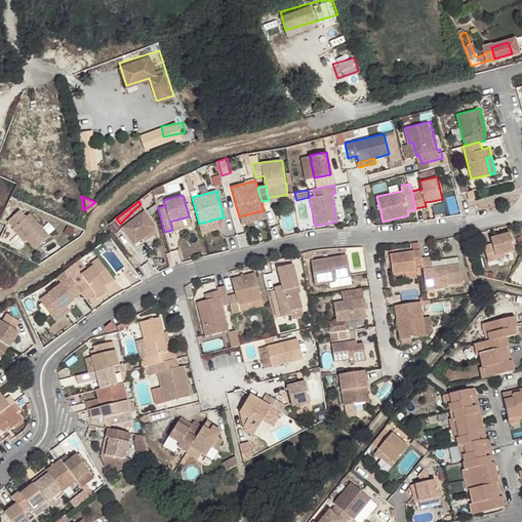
[(25,237),(32,245),(46,231),(18,203),(3,219),(10,226),(11,225),(25,237)]
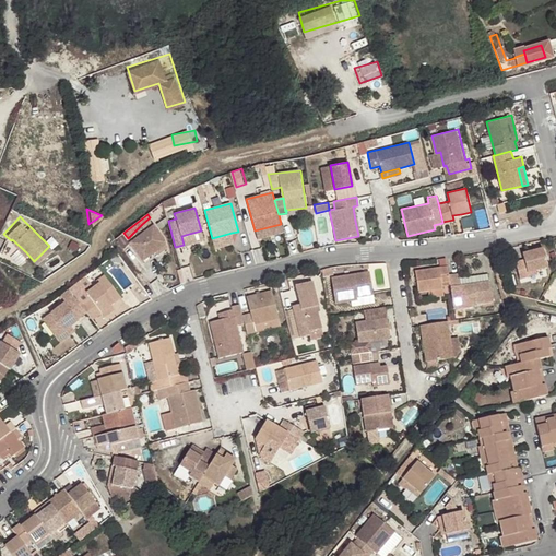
[(132,234),(128,238),(130,243),(155,225),(150,217),(142,224),(132,234)]
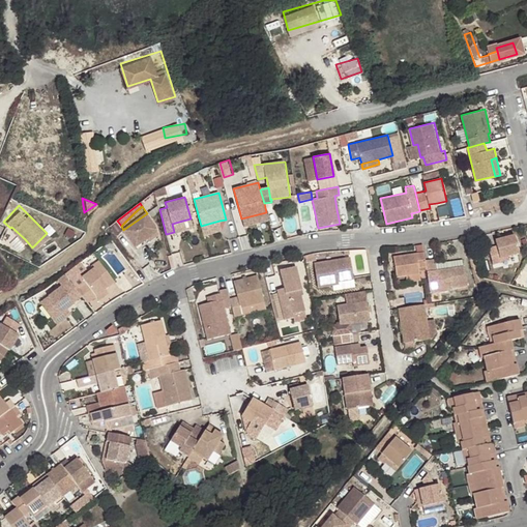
[(345,207),(337,209),(340,224),(347,223),(345,207)]
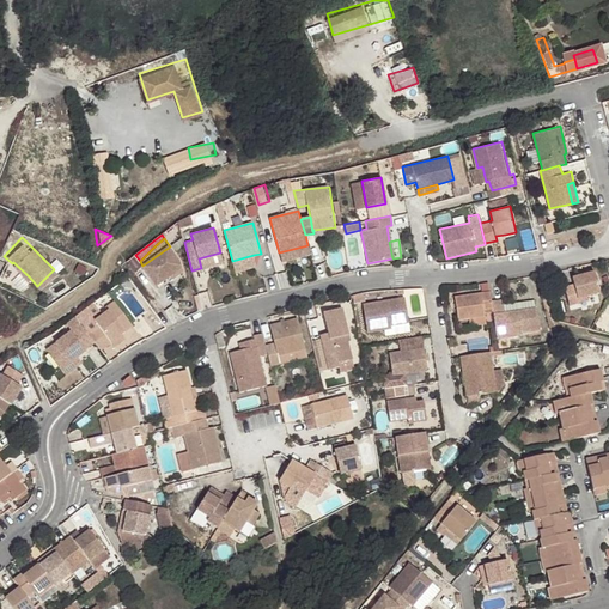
[(281,262),(310,254),(308,245),(279,253),(281,262)]
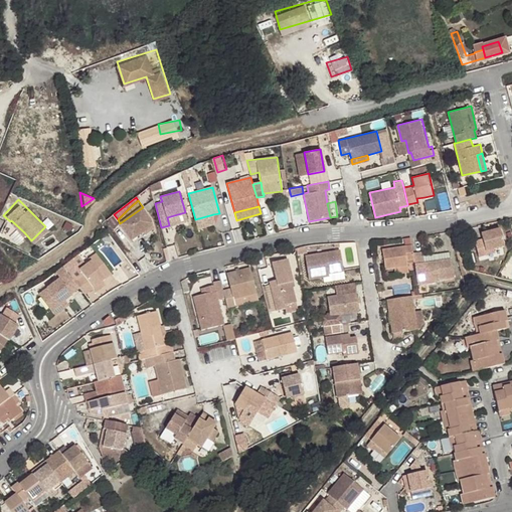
[(143,207),(120,223),(133,240),(153,225),(151,218),(143,207)]
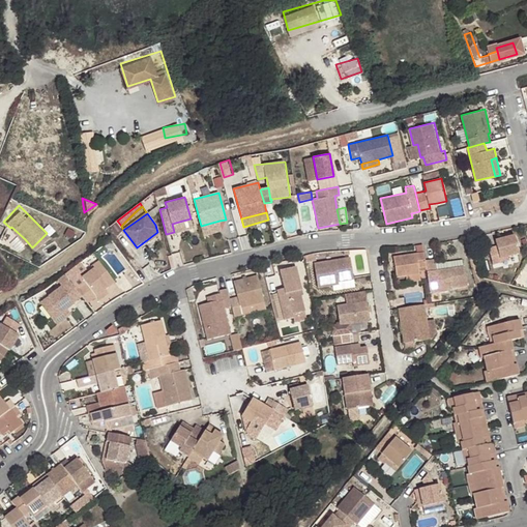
[(201,226),(204,235),(222,230),(220,221),(201,226)]
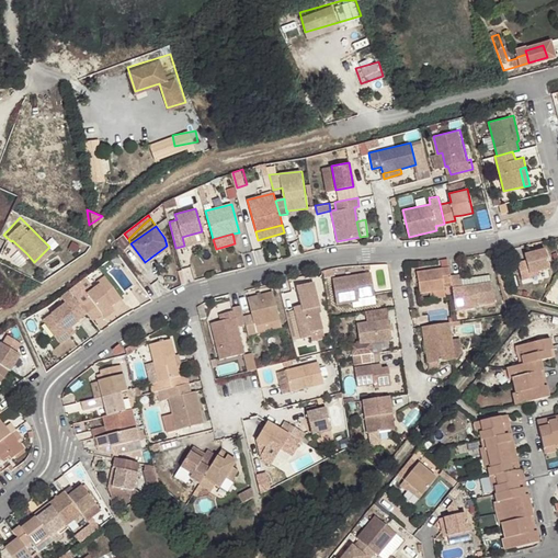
[(23,257),(26,253),(12,240),(11,241),(10,242),(23,257)]
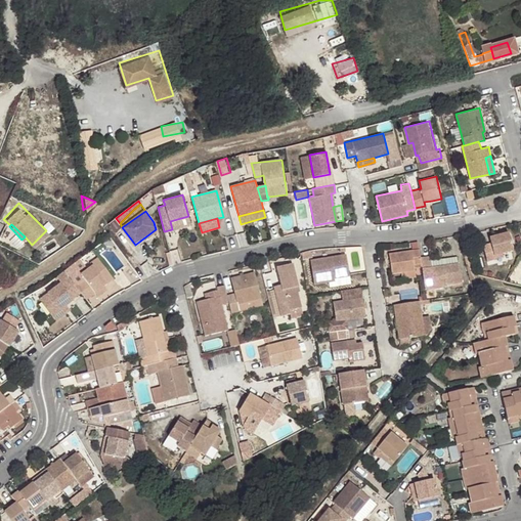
[(495,255),(503,253),(514,250),(509,231),(490,235),(491,242),(482,243),(487,260),(496,258),(495,255)]
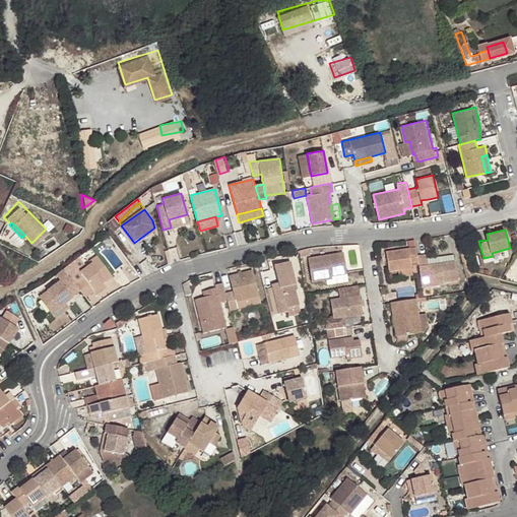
[(416,254),(415,246),(385,251),(388,271),(396,270),(411,268),(410,262),(417,261),(416,254)]
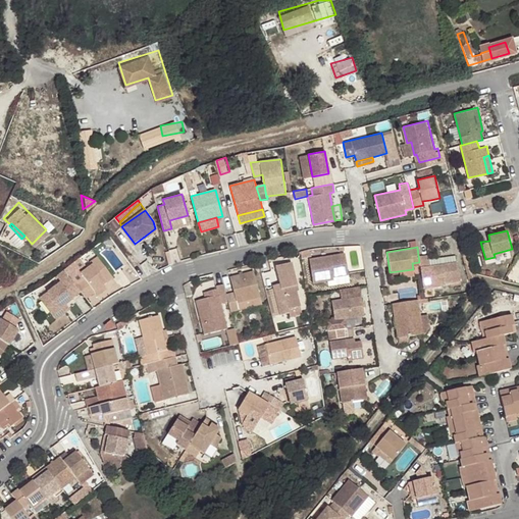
[(90,250),(83,255),(86,259),(93,254),(90,250)]
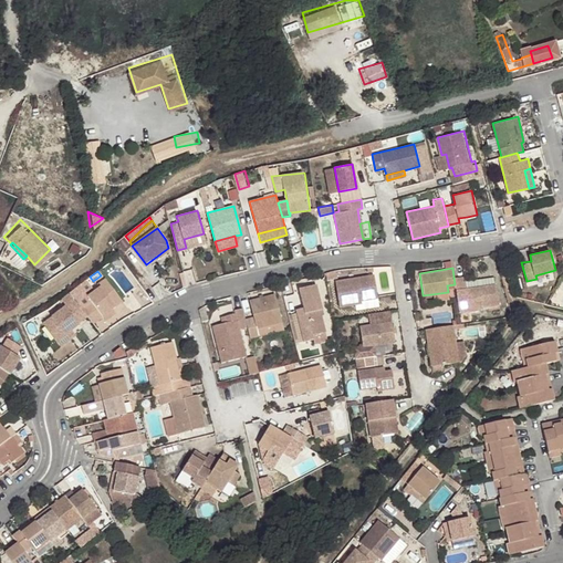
[(358,299),(363,299),(379,296),(376,274),(337,280),(341,305),(358,303),(358,299)]
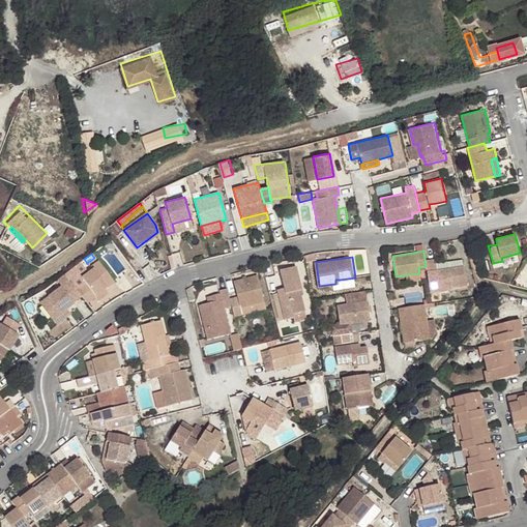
[(435,257),(425,259),(426,266),(430,291),(450,288),(450,286),(457,285),(458,290),(468,288),(466,273),(465,273),(464,265),(463,265),(437,270),(436,262),(435,257)]
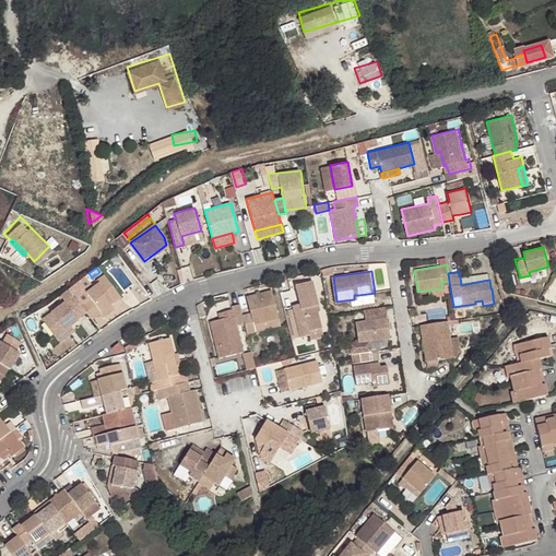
[(460,276),(461,285),(488,280),(487,272),(460,276)]
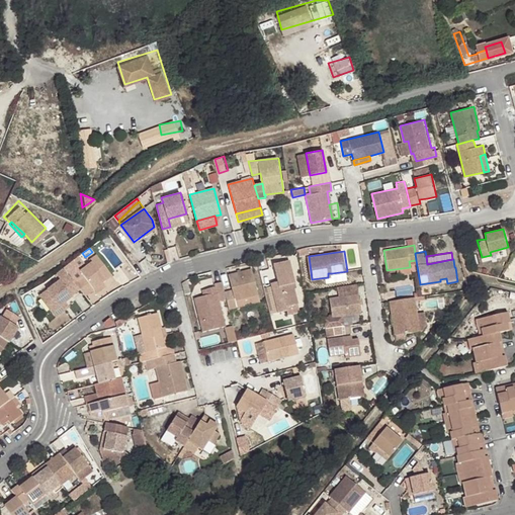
[(81,288),(86,295),(94,288),(104,281),(113,275),(97,253),(89,258),(83,262),(85,265),(80,269),(84,276),(76,282),(81,288)]
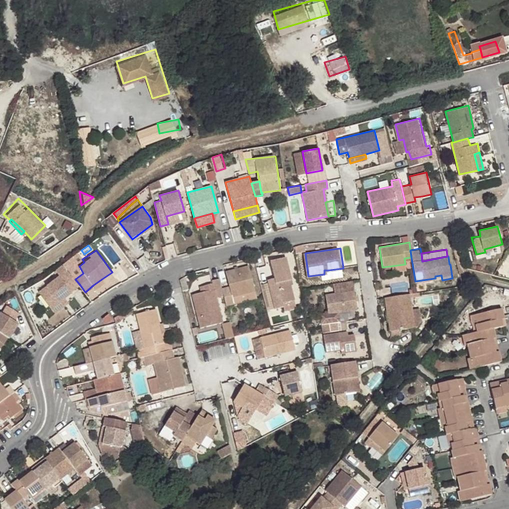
[(72,257),(63,263),(68,270),(71,273),(79,266),(72,257)]
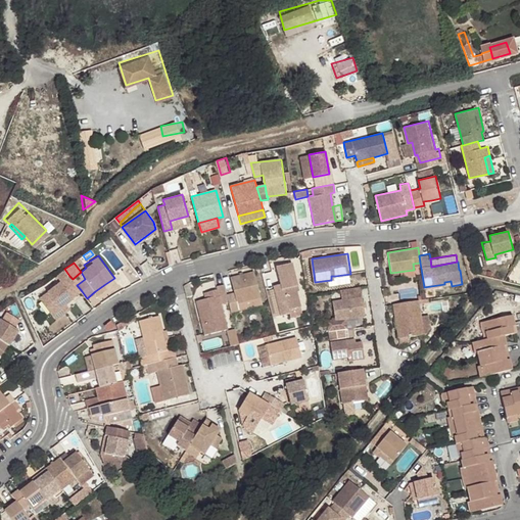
[(289,311),(301,308),(296,287),(298,287),(292,264),(276,267),(281,285),(274,286),(282,317),(290,314),(289,311)]
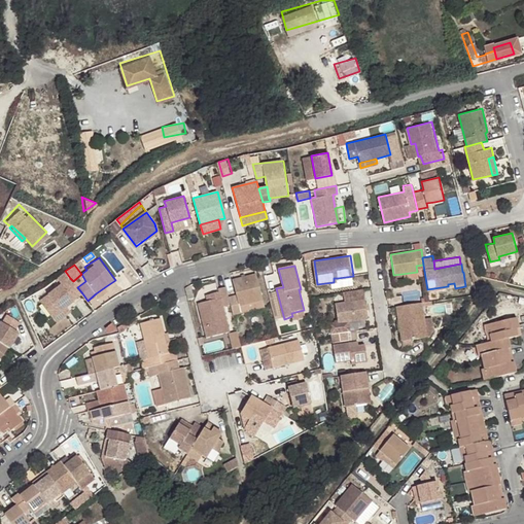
[(64,272),(56,278),(61,284),(40,300),(54,317),(68,306),(74,302),(73,300),(82,293),(77,287),(73,281),(70,278),(65,271),(64,272)]
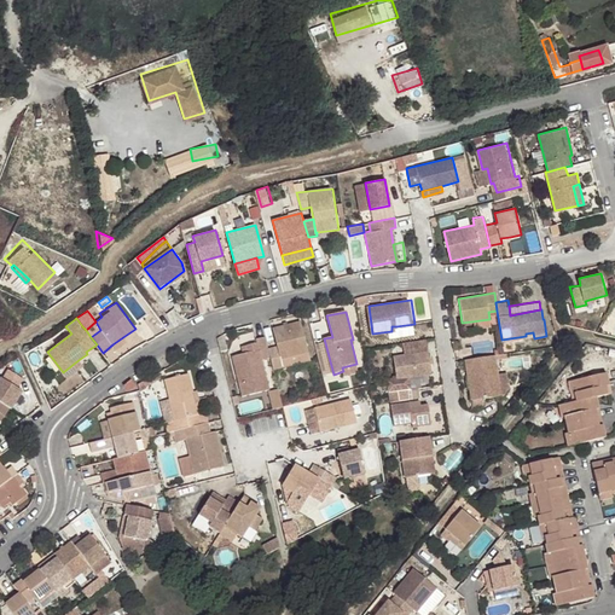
[(489,319),(471,321),(474,329),(491,326),(489,319)]
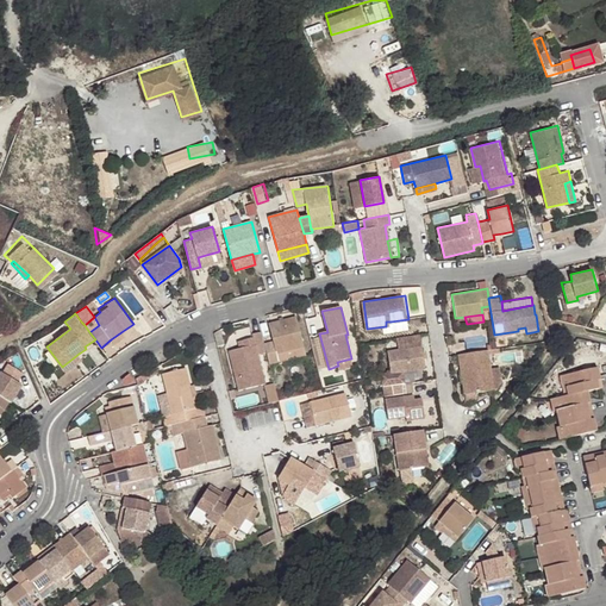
[(297,317),(268,323),(273,341),(264,343),(267,354),(269,363),(279,361),(276,354),(304,347),(297,317)]
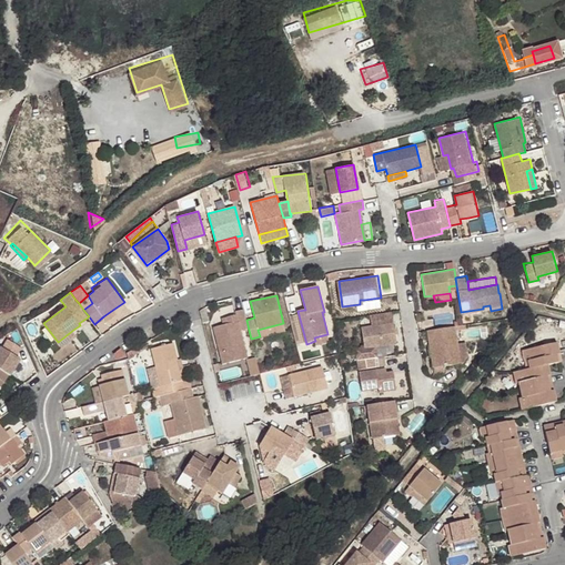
[(118,313),(114,309),(103,316),(107,321),(118,313)]
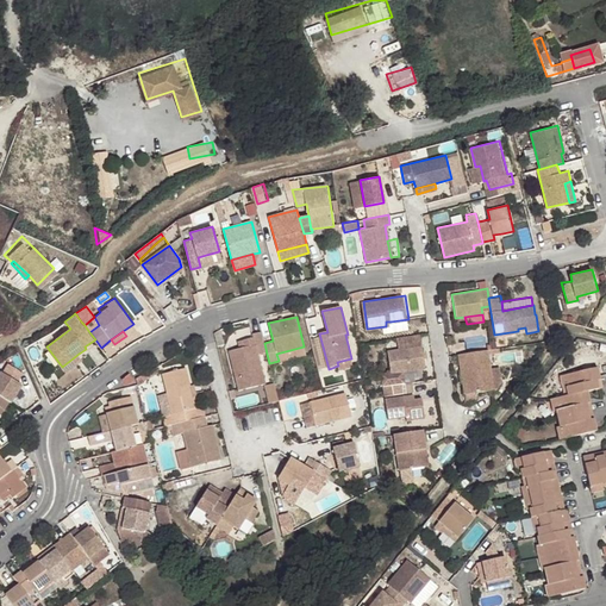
[(258,355),(267,354),(264,343),(261,331),(251,333),(252,337),(242,339),(243,348),(238,349),(229,351),(238,391),(266,383),(258,355)]
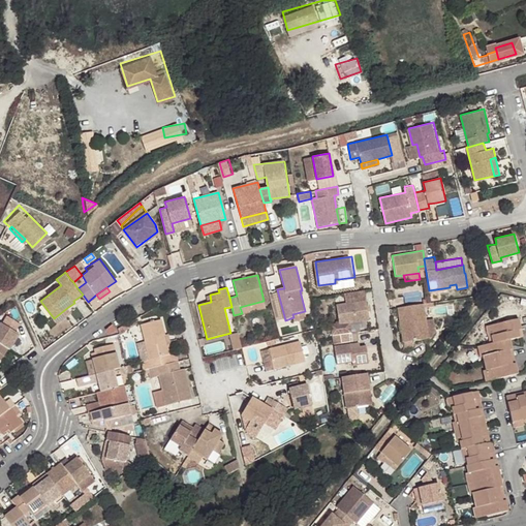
[(367,298),(336,303),(340,322),(370,318),(367,298)]
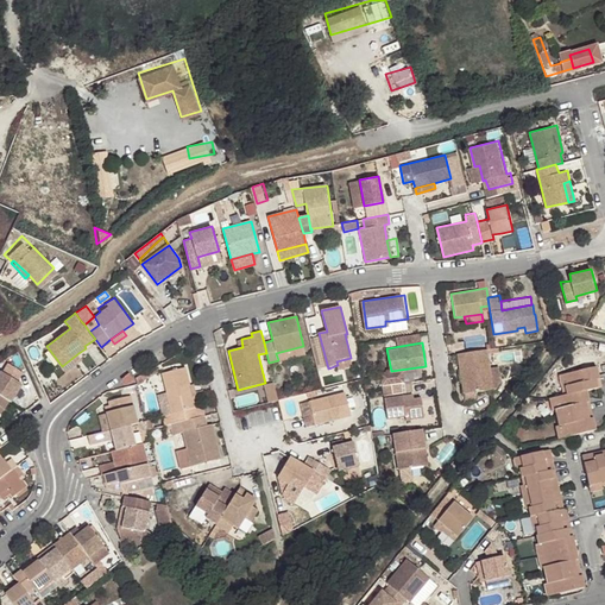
[(303,346),(276,353),(278,360),(304,354),(303,346)]
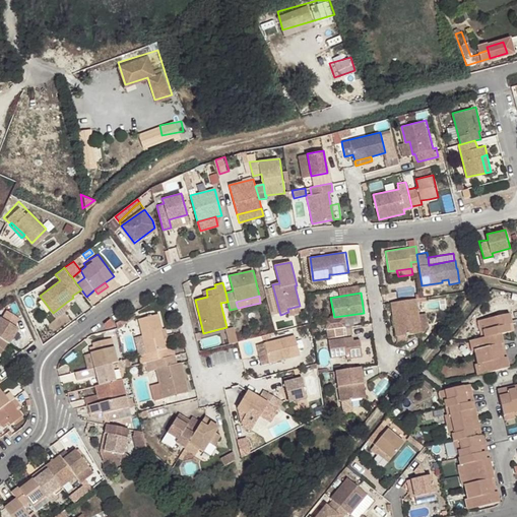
[(422,331),(416,297),(390,301),(392,310),(395,309),(396,320),(393,320),(397,340),(407,338),(406,333),(422,331)]
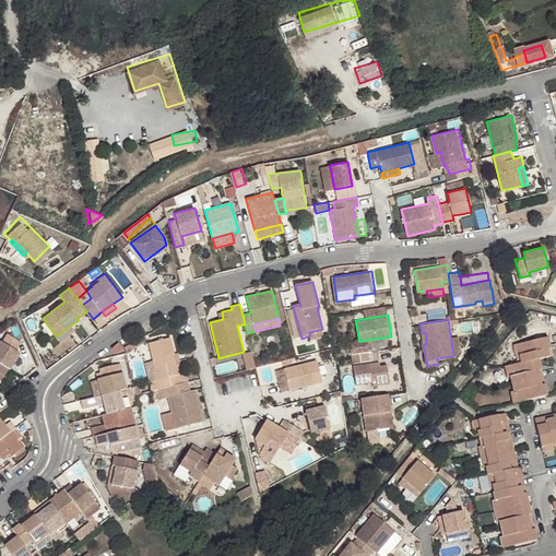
[(72,324),(57,336),(60,342),(77,330),(72,324)]
